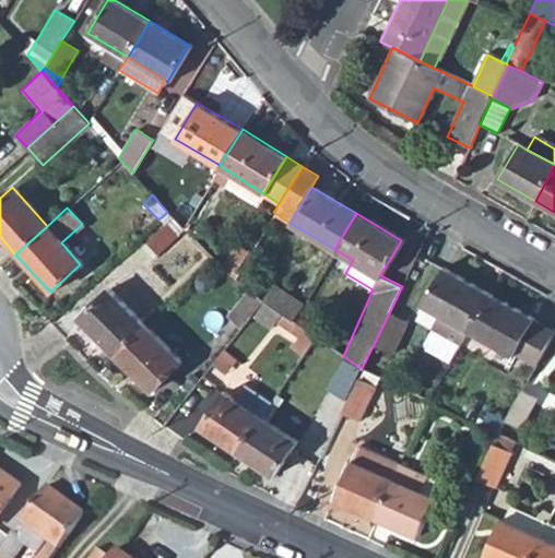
[(165,223),(142,247),(152,258),(176,235),(165,223)]
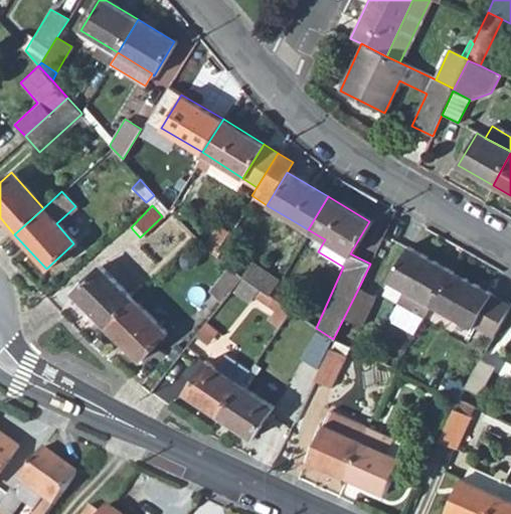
[(386,281),(402,290),(429,305),(449,270),(405,246),(386,281)]
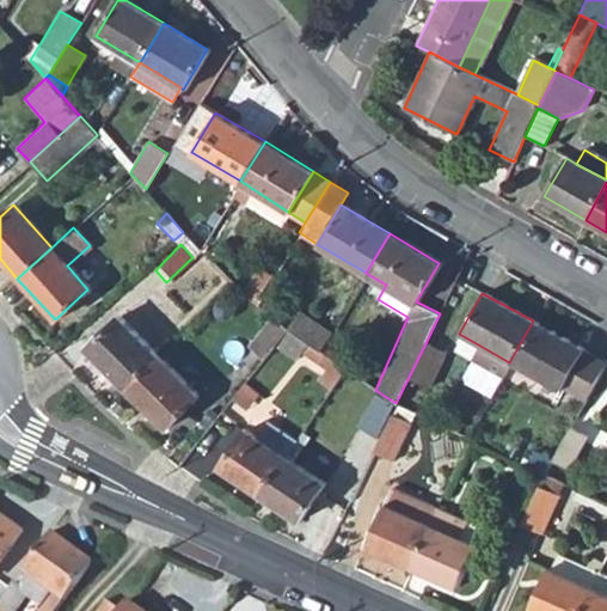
[(295,311),(283,327),(286,328),(306,343),(318,352),(327,335),(295,311)]
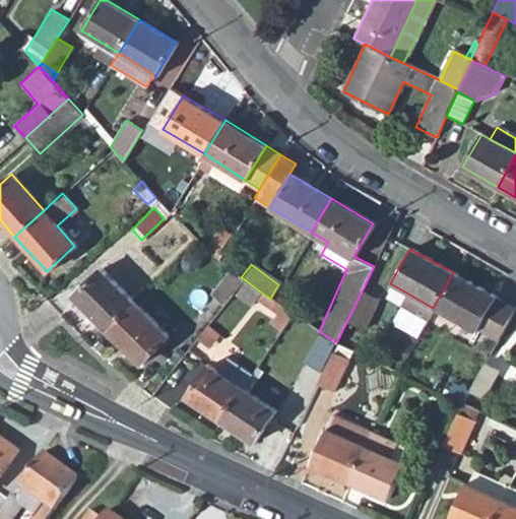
[(231,268),(209,296),(221,305),(232,293),(243,278),(241,277),(231,268)]
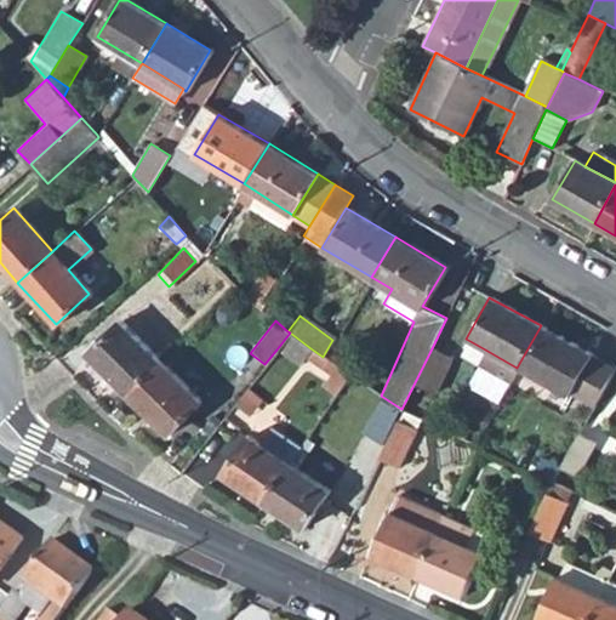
[(86,354),(126,394),(159,360),(119,322),(86,354)]
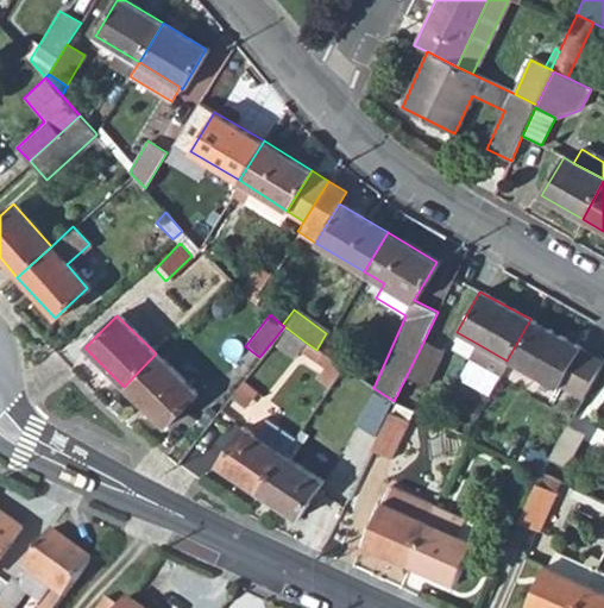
[(530,319),(507,361),(557,388),(560,383),(583,395),(601,363),(578,350),(579,348),(530,319)]
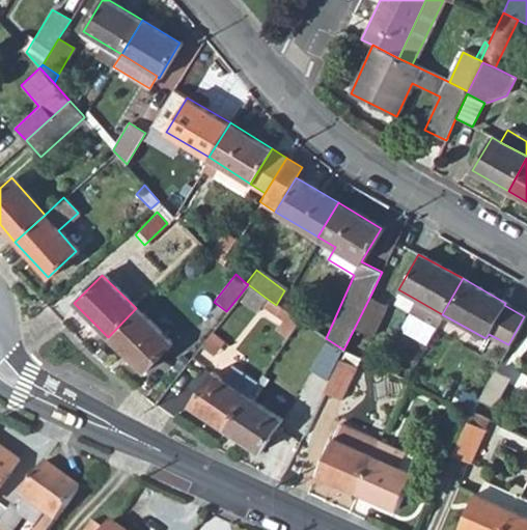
[(248,284),(237,299),(255,313),(259,307),(266,298),(248,284)]
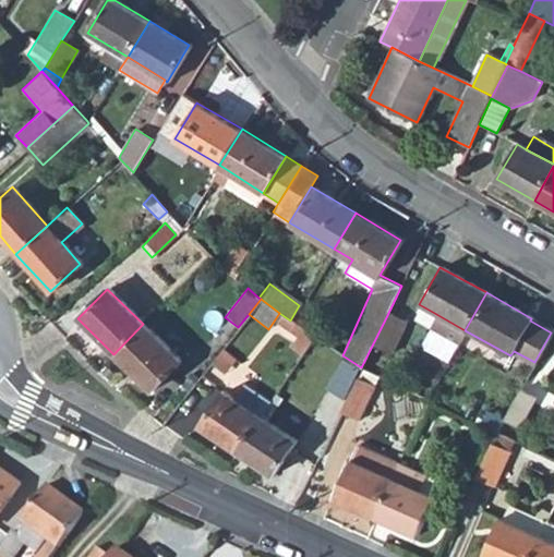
[(279,313),(273,323),(288,334),(294,324),(290,321),(279,313)]
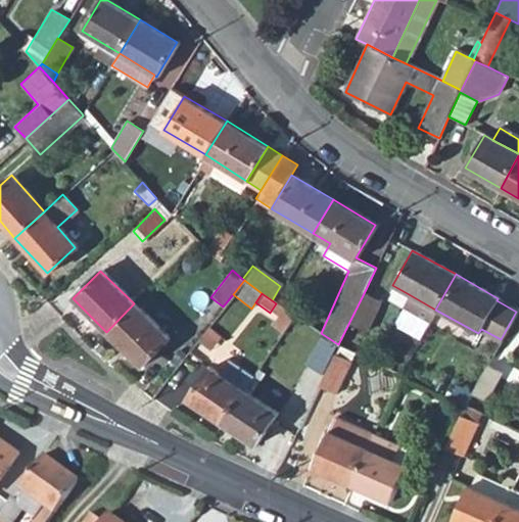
[(348,324),(366,332),(380,301),(364,293),(348,324)]
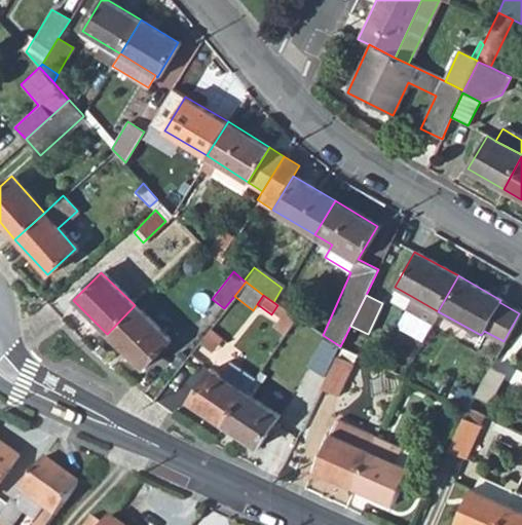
[(411,296),(404,309),(431,324),(438,311),(411,296)]
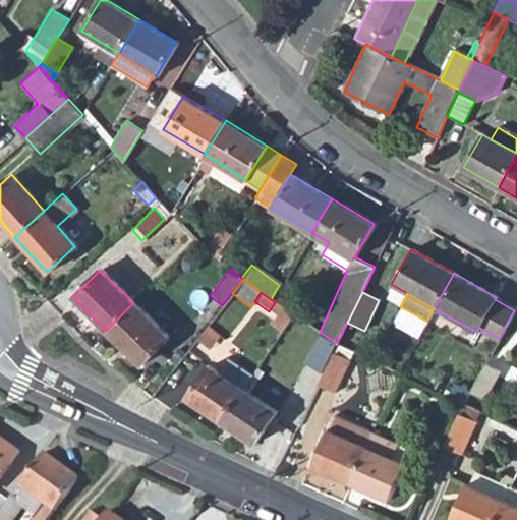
[(133,302),(106,331),(140,365),(167,337),(133,302)]
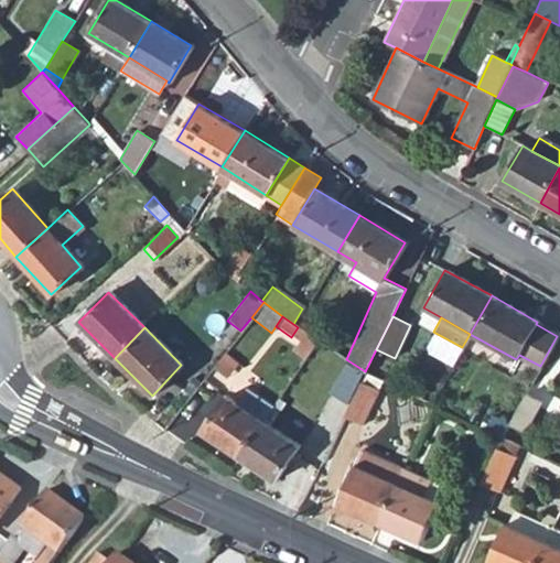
[(359,382),(344,414),(362,423),(377,391),(359,382)]
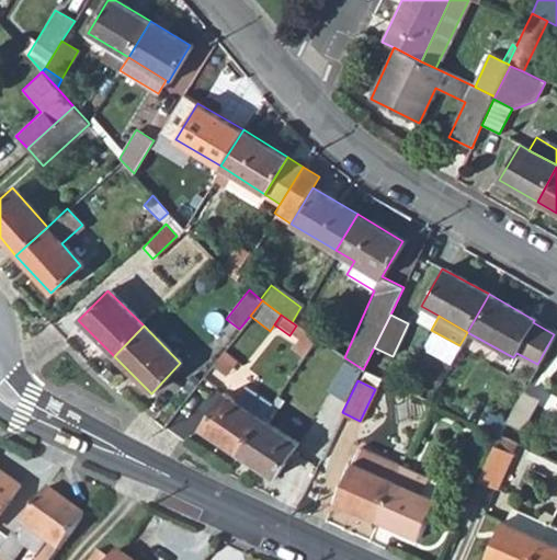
[(243,386),(232,401),(259,419),(269,404),(243,386)]
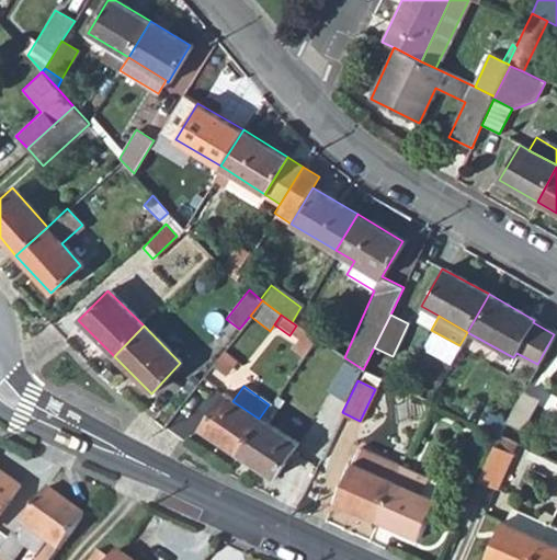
[(521,392),(506,421),(521,430),(536,401),(521,392)]
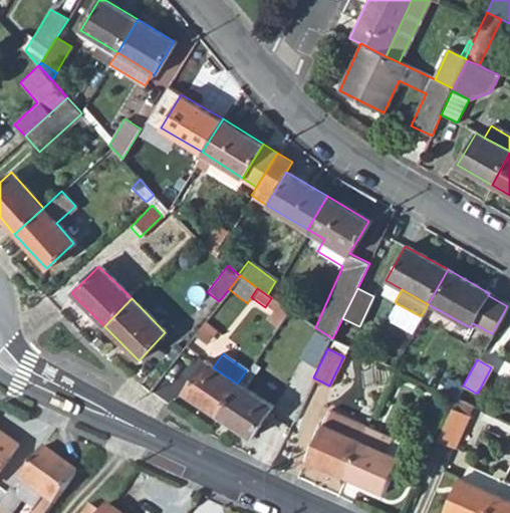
[(237,383),(213,367),(205,362),(184,393),(217,415),(237,383)]
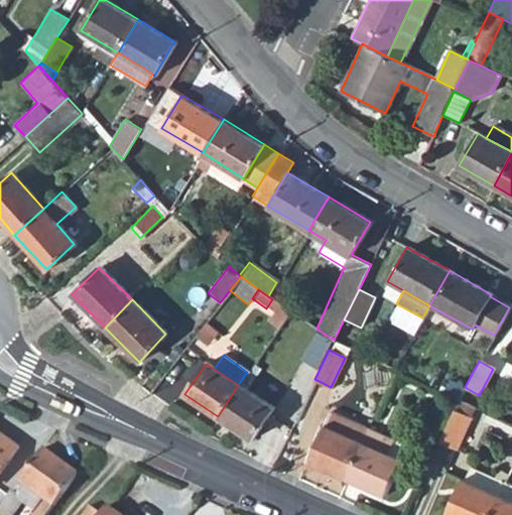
[(454,382),(448,395),(458,399),(465,387),(454,382)]
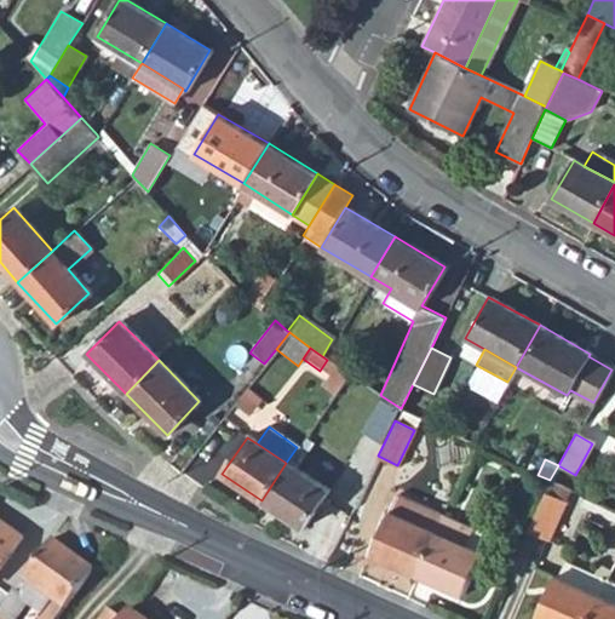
[(286,463),(262,500),(300,527),(326,489),(286,463)]
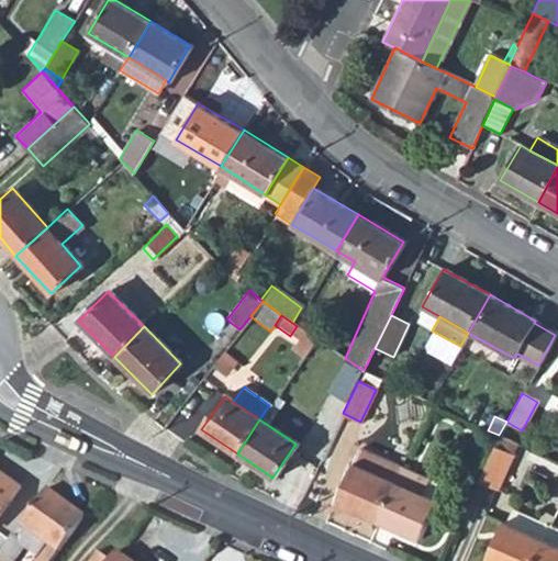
[(497,438),(493,448),(511,456),(514,446),(497,438)]
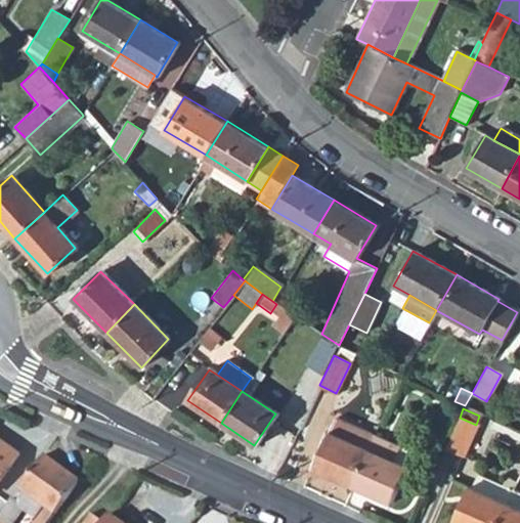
[(460,418),(444,449),(462,458),(476,425),(460,418)]
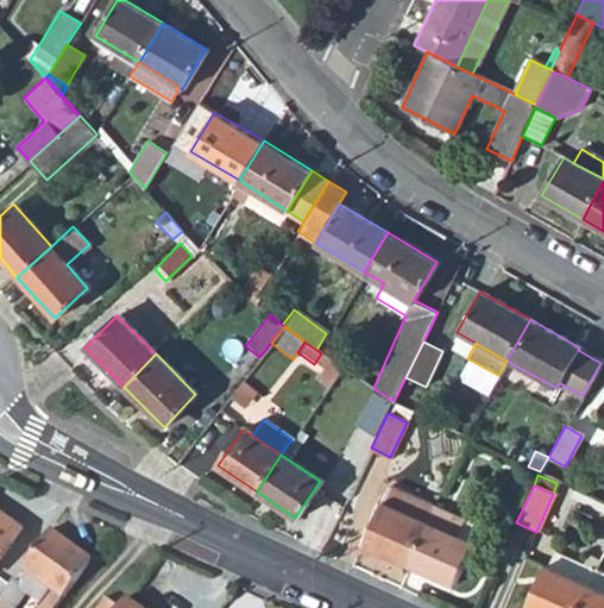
[(363,545),(408,565),(433,507),(389,487),(363,545)]
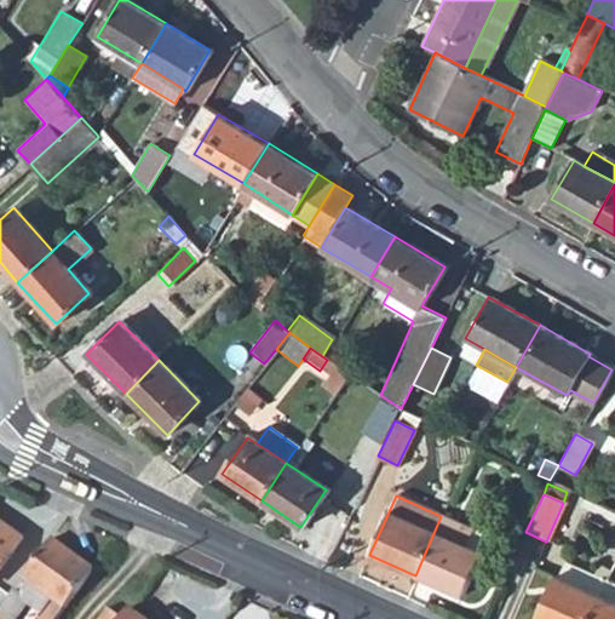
[(441,516),(415,575),(460,595),(478,552),(464,546),(471,529),(441,516)]
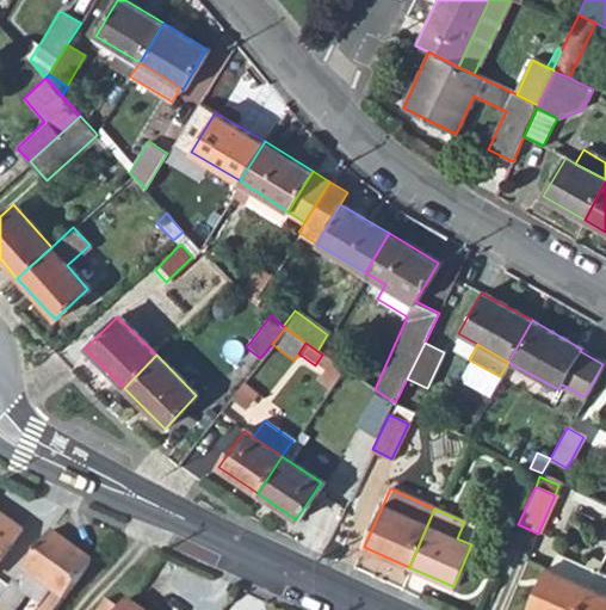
[(0,555),(19,529),(0,515),(0,555)]
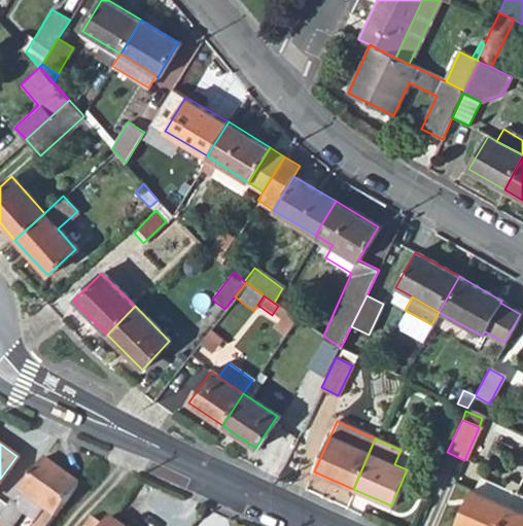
[(401,450),(394,464),(407,469),(413,456),(401,450)]
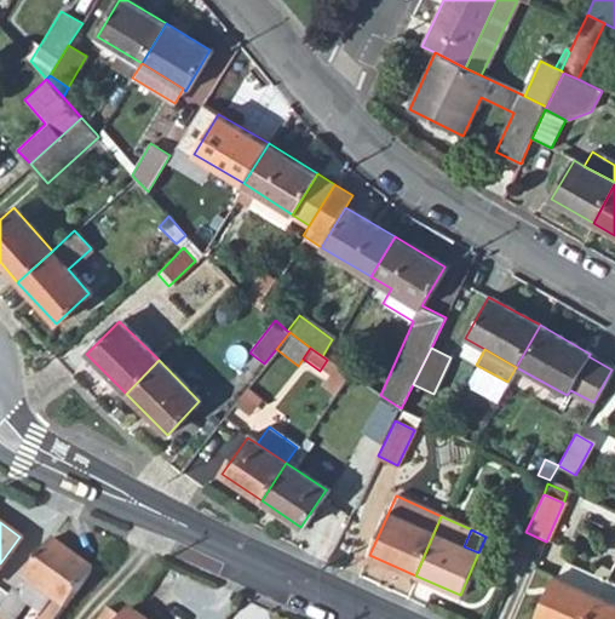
[(50,539),(0,606),(0,618),(12,618),(26,600),(19,594),(28,583),(52,600),(44,612),(41,612),(36,618),(55,618),(91,568),(50,539)]
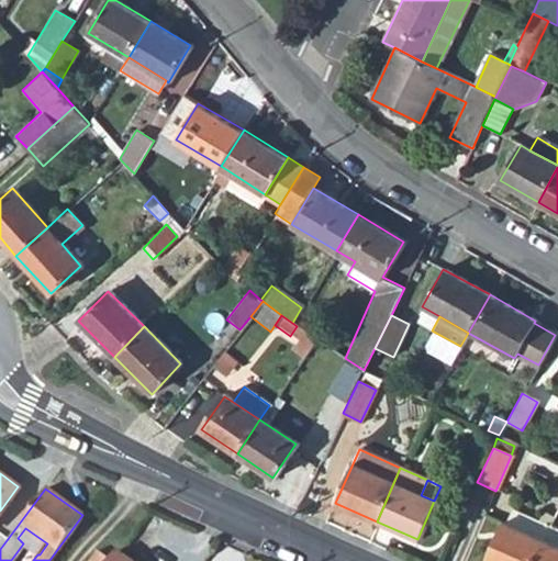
[(532,560),(540,542),(548,528),(511,511),(503,526),(501,525),(484,560),(532,560)]
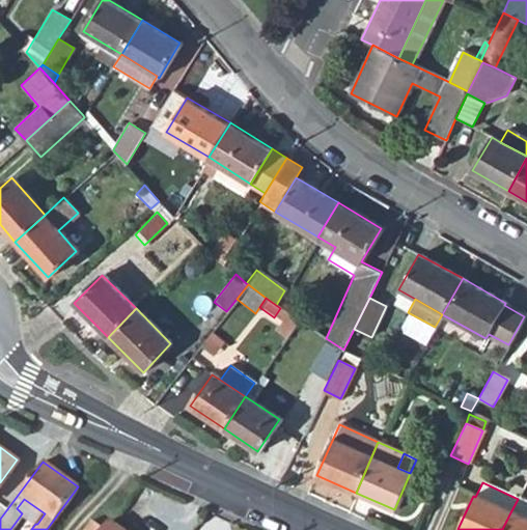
[(17,508),(22,513),(35,524),(37,524),(45,513),(24,499),(17,508)]
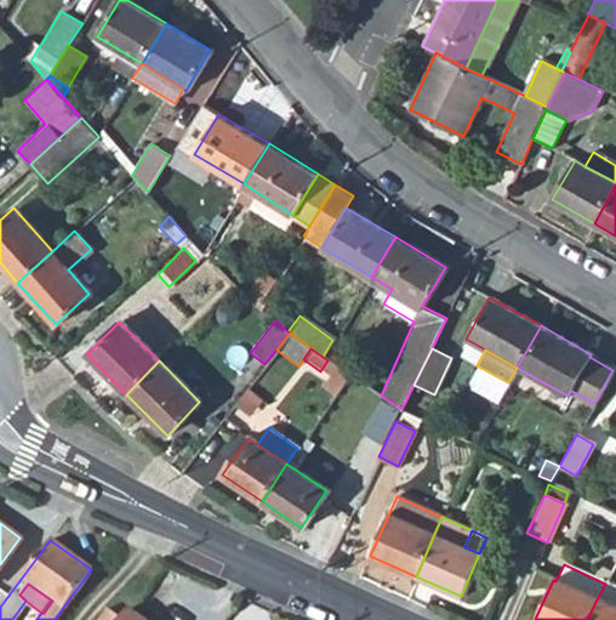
[(615,587),(605,584),(597,599),(615,607),(615,587)]
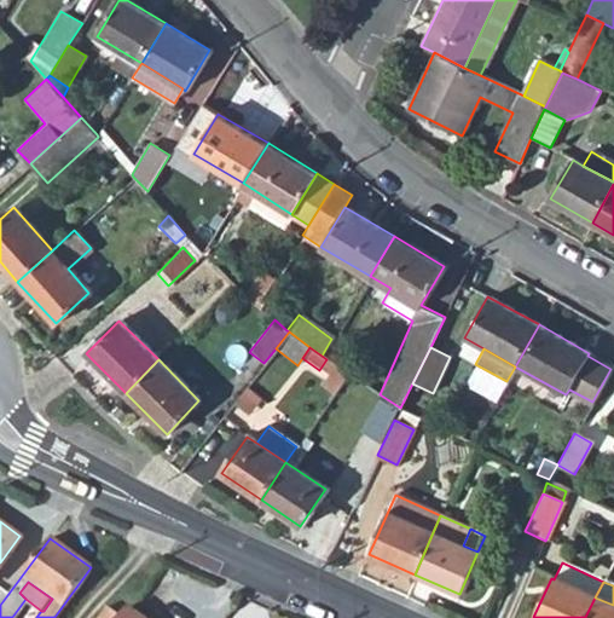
[(613,617),(613,605),(595,598),(585,617),(613,617)]
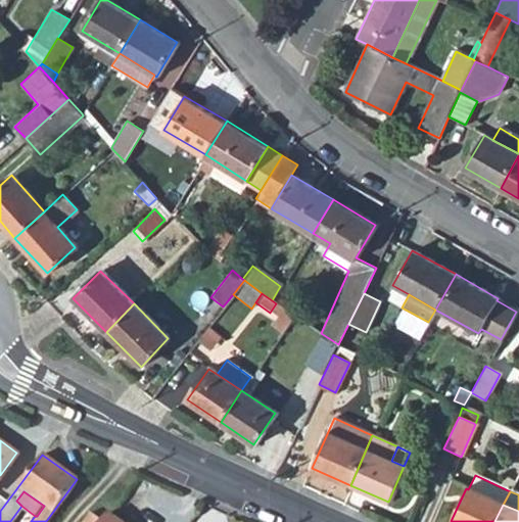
[(101,521),(89,512),(82,521),(101,521)]
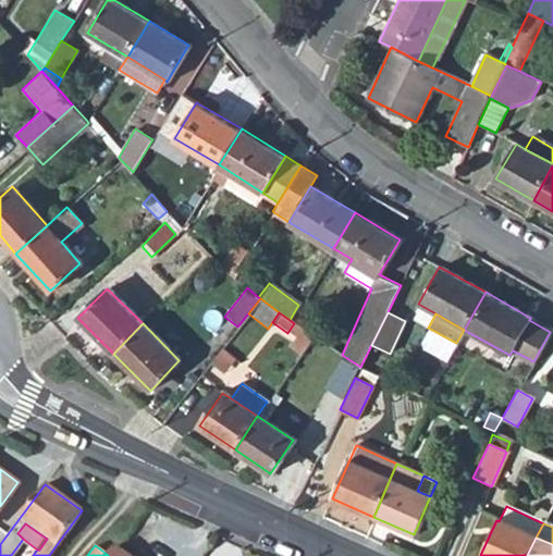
[(108,555),(127,555),(114,546),(108,555)]
